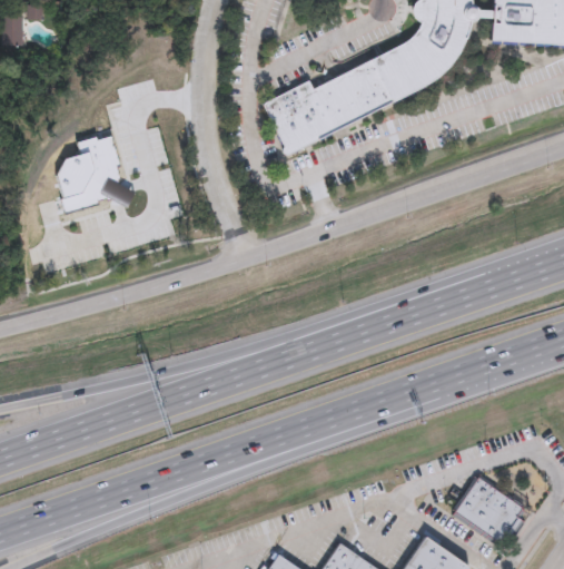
[(285,145),(265,102),(310,79),(315,89),(406,41),(417,31),(423,21),(416,17),(414,10),(416,2),(418,0),(472,0),(473,6),(478,9),(494,10),(494,0),(563,0),(563,45),(492,40),(493,17),(478,17),(472,20),(465,43),(455,60),(439,76),(394,101),(289,155),(284,151),(285,145)]
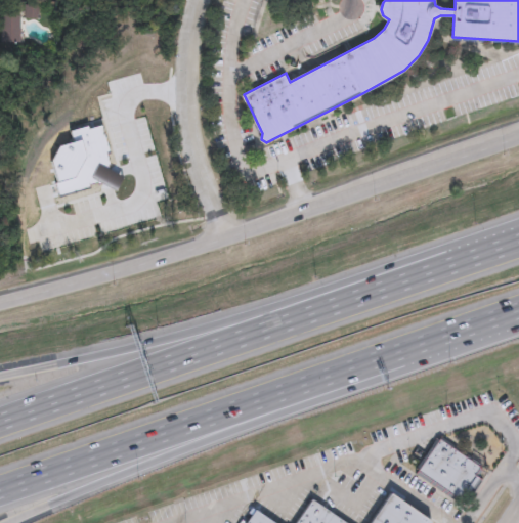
[(23,13),(23,43),(3,43),(3,13),(23,13)]
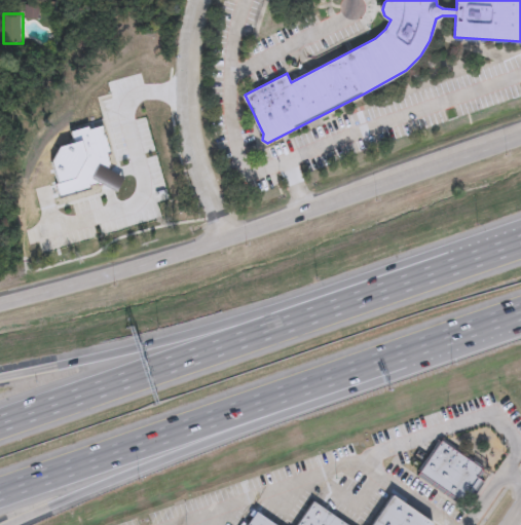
[(61,197),(57,183),(60,182),(53,160),(62,145),(76,141),(73,130),(90,125),(91,129),(104,125),(111,152),(108,153),(111,164),(110,164),(111,170),(104,184),(100,185),(100,183),(92,185),(94,189),(61,197)]
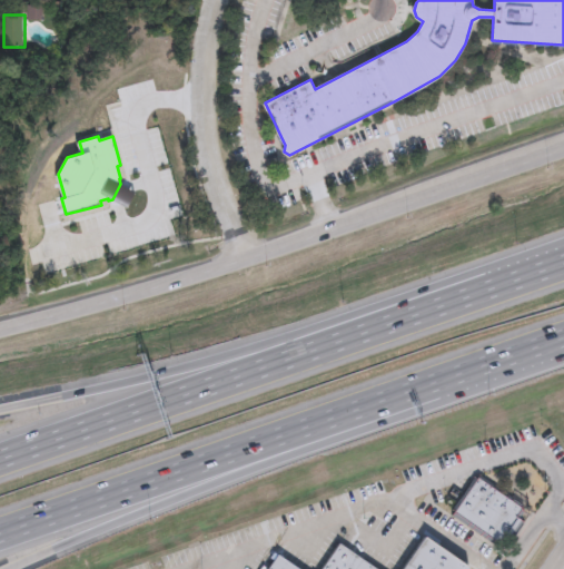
[(456,512),(505,546),(523,519),(517,516),(524,507),(481,477),(456,512)]
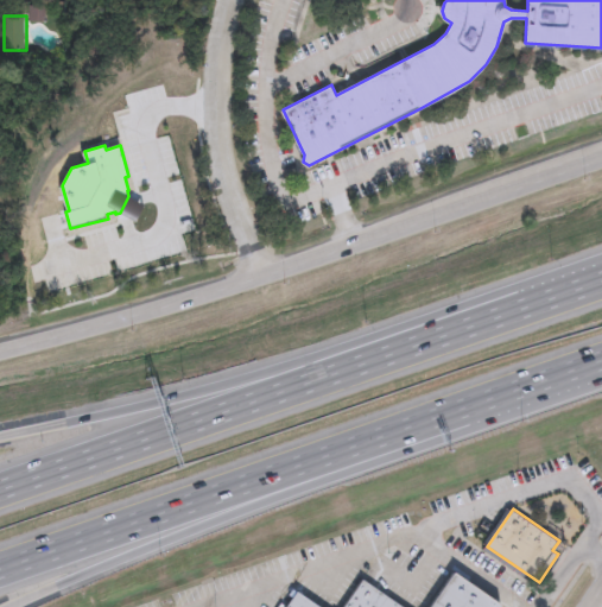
[(502,606),(502,605),(455,573),(430,606),(404,606),(365,580),(344,606),(319,606),(299,592),(287,606),(502,606)]
